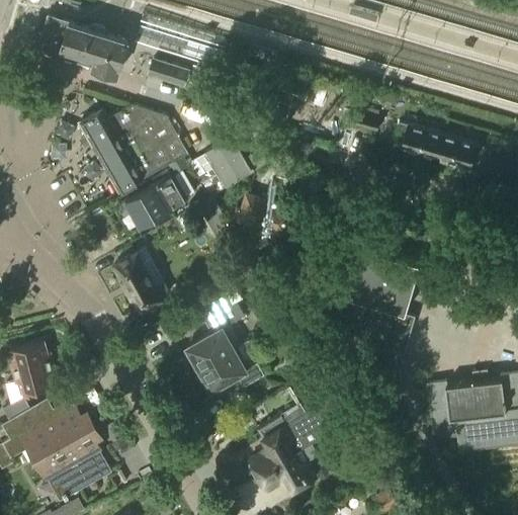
[(110,34),(108,34),(91,29),(91,28),(89,27),(89,28),(72,23),(72,22),(70,22),(52,17),(52,16),(49,15),(49,18),(39,48),(38,50),(41,51),(41,50),(60,56),(62,57),(78,62),(81,63),(81,62),(97,67),(97,68),(100,69),(100,68),(116,73),(116,74),(118,74),(119,72),(121,65),(122,63),(121,63),(128,43),(130,40),(126,39),(126,40),(110,34)]
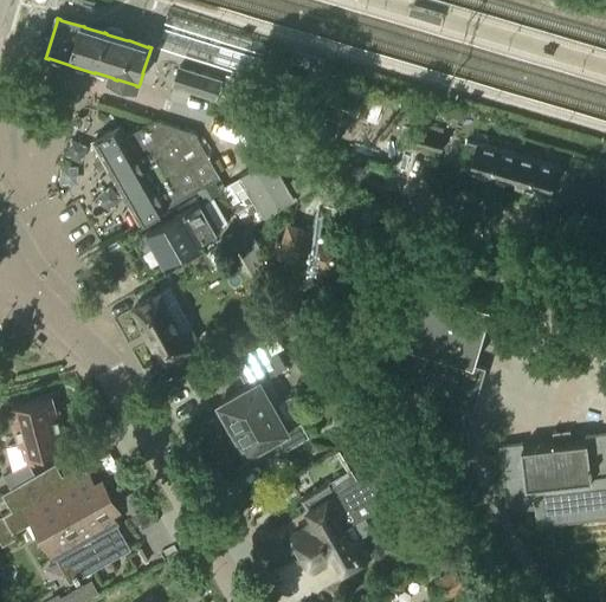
[(175,86),(217,99),(221,82),(181,69),(175,86)]
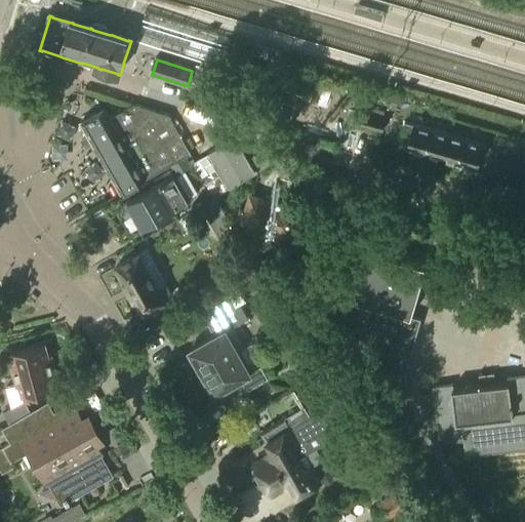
[(301,99),(306,86),(284,80),(273,119),(291,125),(299,99),(301,99)]
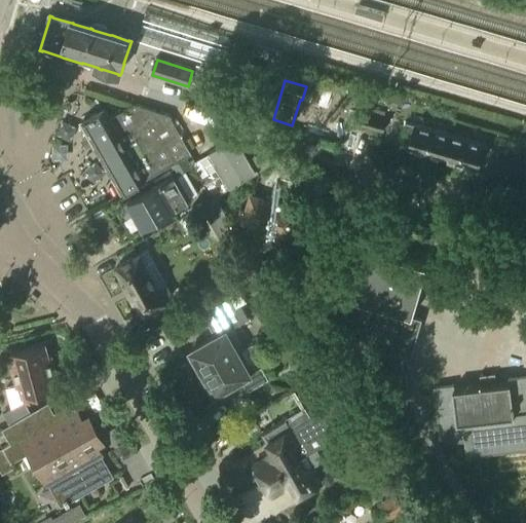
[(306,98),(301,111),(310,114),(304,131),(333,141),(344,110),(306,98)]
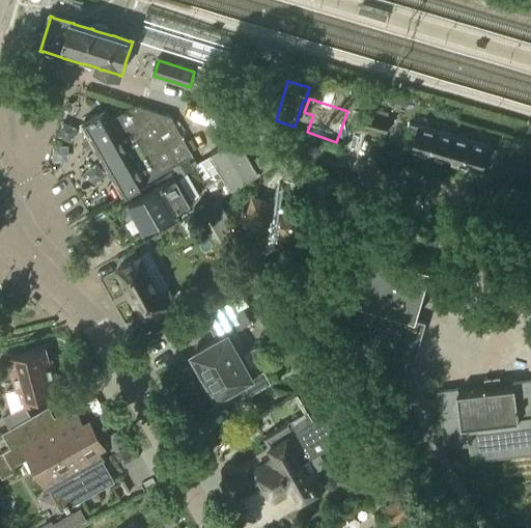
[(106,112),(83,126),(124,197),(194,158),(171,118),(137,107),(111,122),(106,112)]
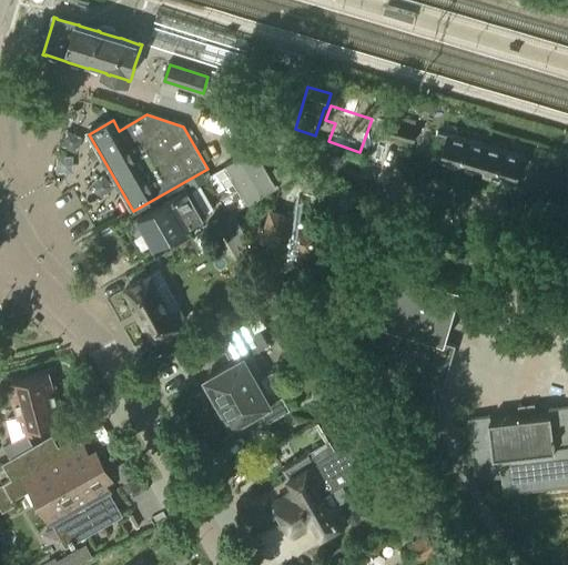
[(391,139),(412,145),(417,130),(395,123),(391,139)]
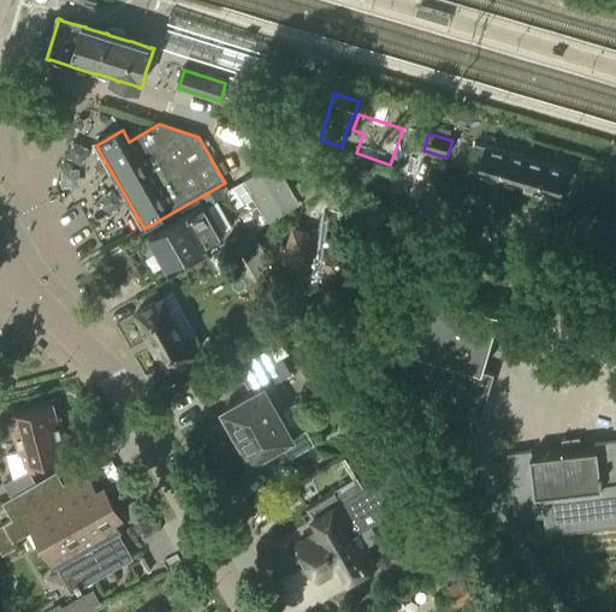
[(520,185),(527,159),(489,147),(487,149),(478,146),(473,164),(483,167),(480,174),(520,185)]
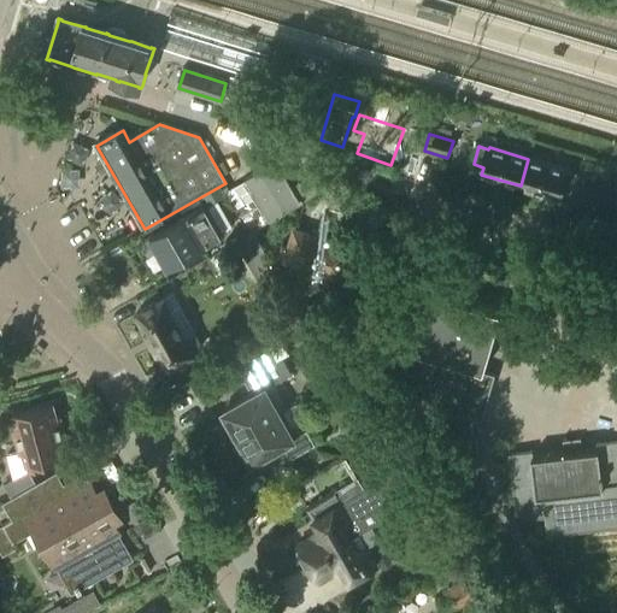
[(566,171),(528,159),(521,186),(559,198),(562,190),(571,194),(577,176),(566,172),(566,171)]
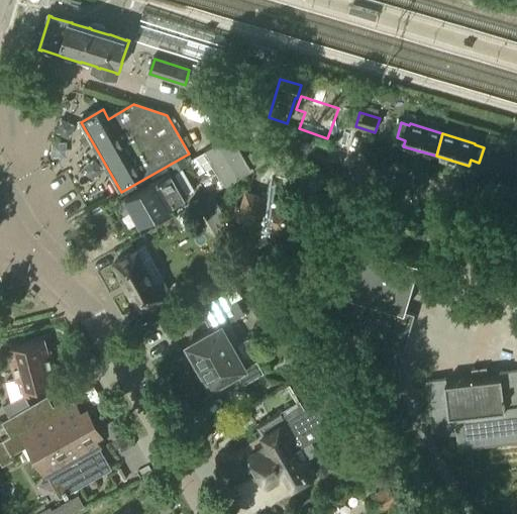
[(207,153),(227,188),(274,160),(267,147),(245,160),(232,137),(206,152),(207,153)]
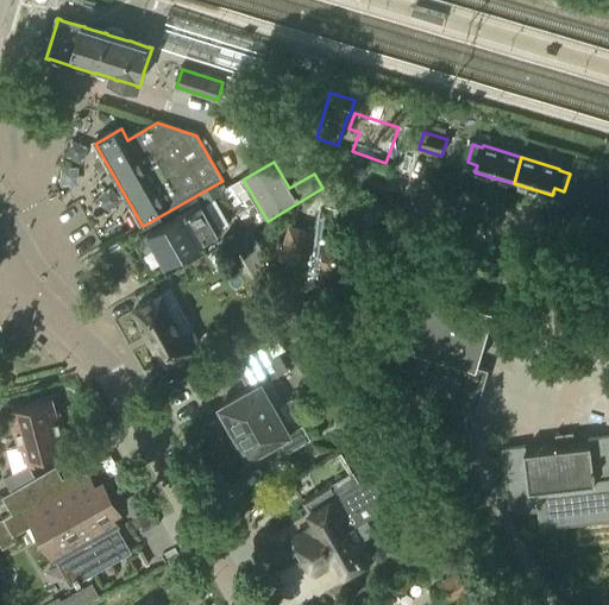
[(251,231),(268,221),(244,181),(227,190),(251,231)]
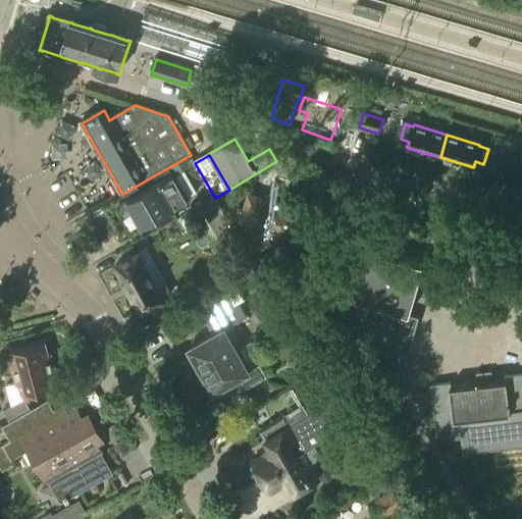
[(521,160),(504,155),(500,169),(519,174),(521,165),(521,160)]
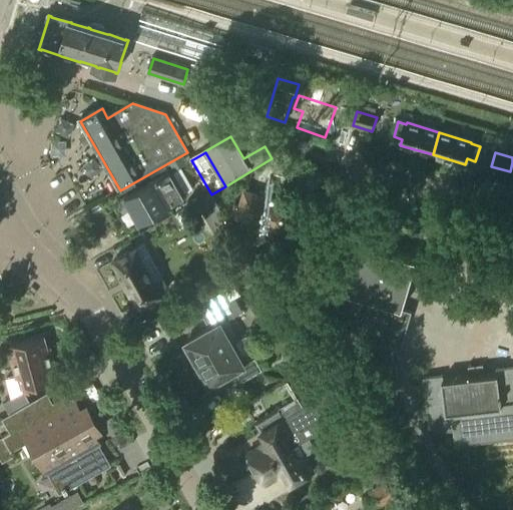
[(162,177),(153,182),(124,198),(125,200),(127,199),(140,223),(139,224),(140,225),(186,199),(171,172),(162,177)]
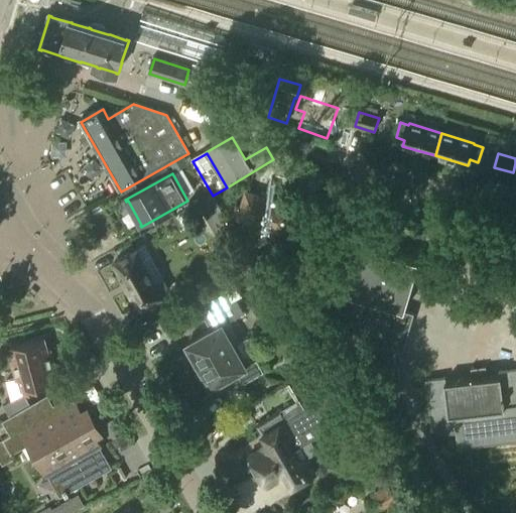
[(239,220),(239,221),(262,228),(287,236),(295,210),(247,195),(242,210),(237,208),(234,219),(239,220)]
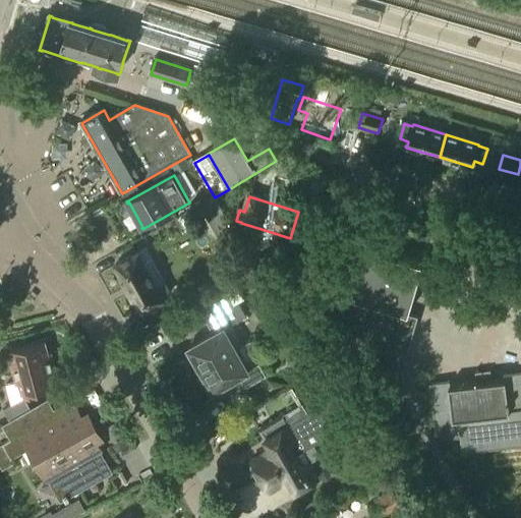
[(354,319),(348,340),(365,345),(366,340),(391,347),(390,352),(407,357),(418,319),(408,315),(423,267),(338,241),(319,308),(354,319)]
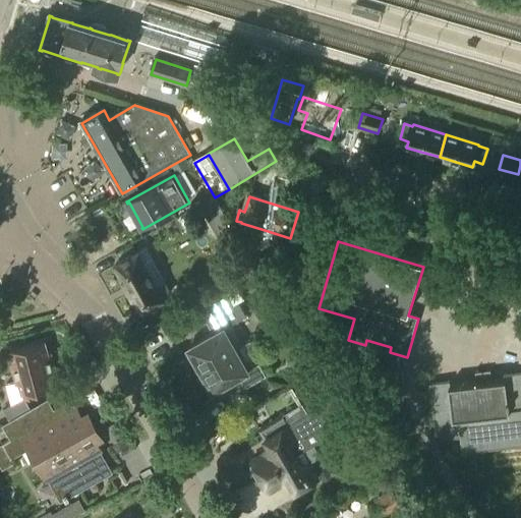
[(137,254),(117,266),(125,281),(124,281),(133,298),(135,297),(143,311),(165,299),(165,298),(172,294),(147,249),(137,254)]
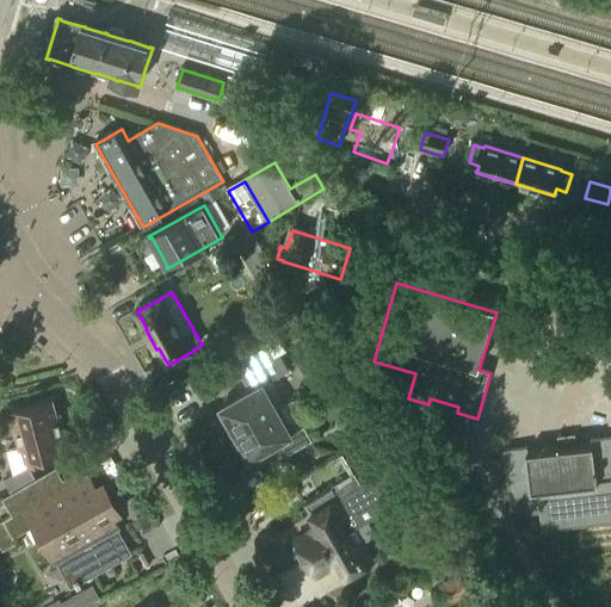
[(318,327),(300,338),(308,351),(326,340),(318,327)]
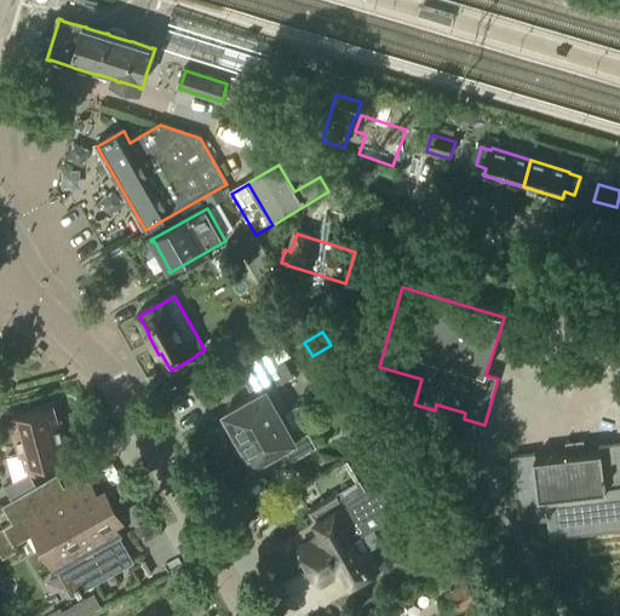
[(274,389),(280,385),(293,378),(285,362),(279,364),(270,351),(237,369),(246,385),(253,398),(224,415),(225,419),(223,420),(230,432),(233,431),(239,441),(281,418),(271,401),(280,397),(274,389)]
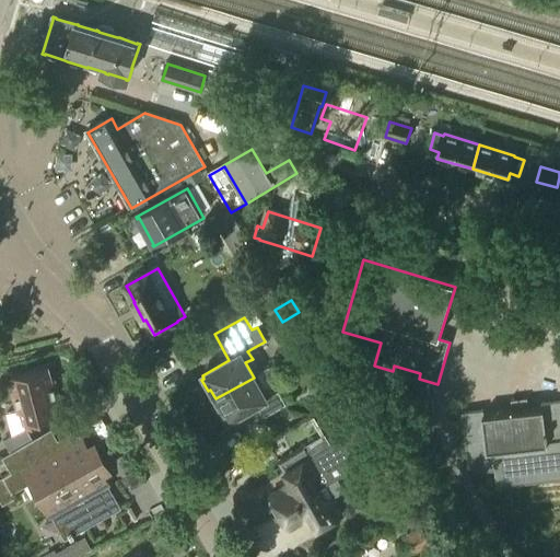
[(18,413),(8,415),(14,437),(4,442),(11,455),(34,442),(27,431),(41,428),(38,419),(60,414),(58,403),(61,402),(56,383),(53,383),(49,370),(12,380),(16,393),(13,394),(18,413)]
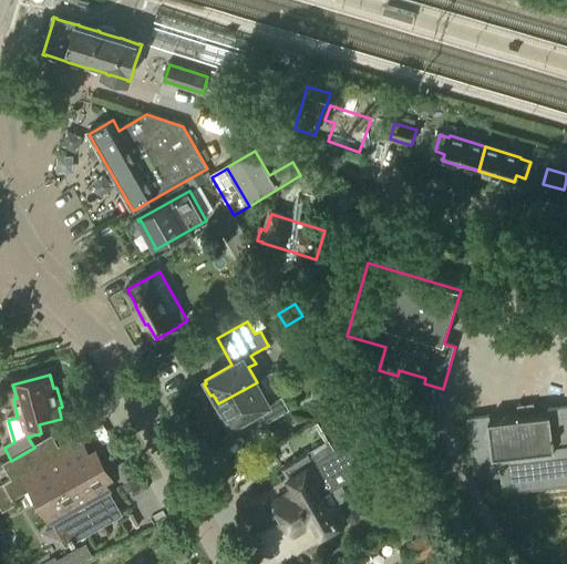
[(257,382),(218,403),(224,413),(222,414),(227,426),(229,424),(232,428),(259,412),(266,424),(289,411),(281,398),(276,400),(271,392),(265,396),(257,382)]
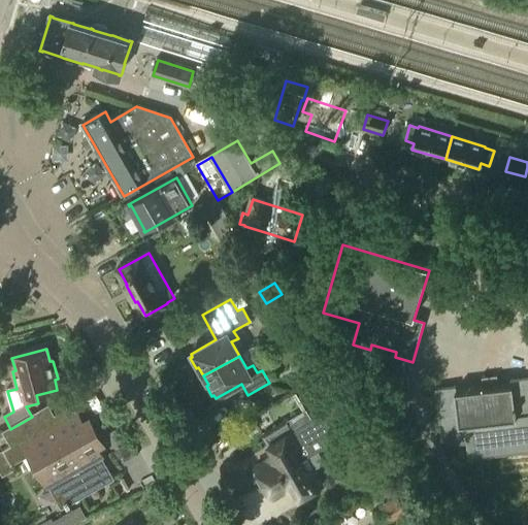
[(301,358),(297,375),(311,379),(316,361),(301,358)]
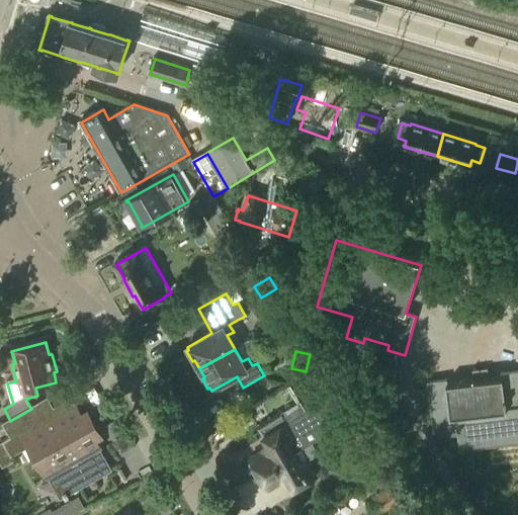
[(445,382),(430,384),(434,420),(432,420),(433,431),(435,431),(436,437),(459,434),(461,448),(517,441),(517,373),(504,375),(502,375),(502,379),(489,381),(488,371),(472,372),(475,383),(459,384),(448,385),(447,381),(445,381),(445,382)]
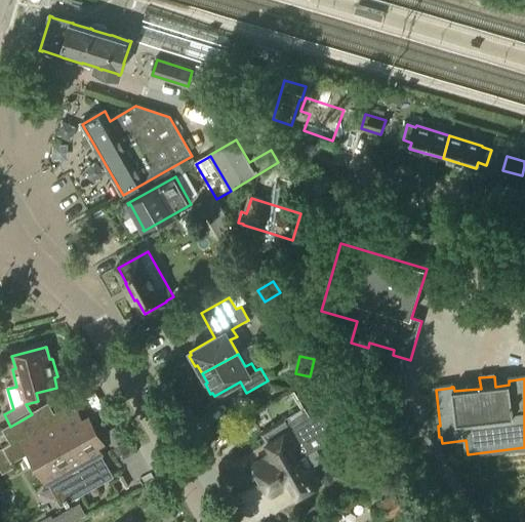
[(256,469),(253,474),(259,484),(300,460),(316,451),(350,433),(360,427),(341,396),(316,410),(319,414),(310,419),(304,409),(285,419),(290,431),(267,444),(273,455),(254,466),(256,469)]
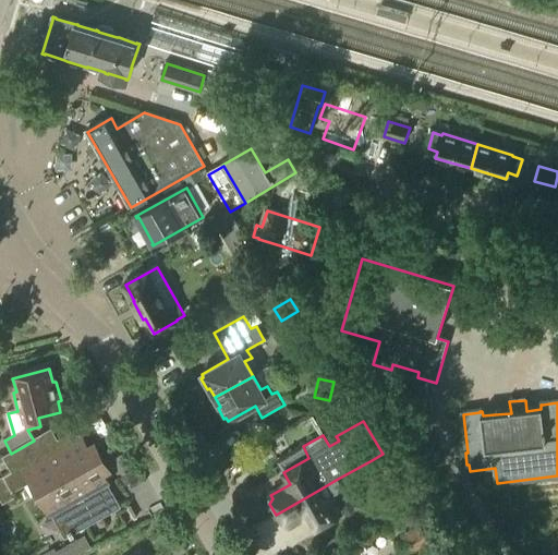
[(65,541),(122,508),(104,478),(108,475),(93,450),(89,453),(77,431),(57,443),(50,432),(4,458),(13,473),(3,479),(13,494),(33,483),(65,541)]
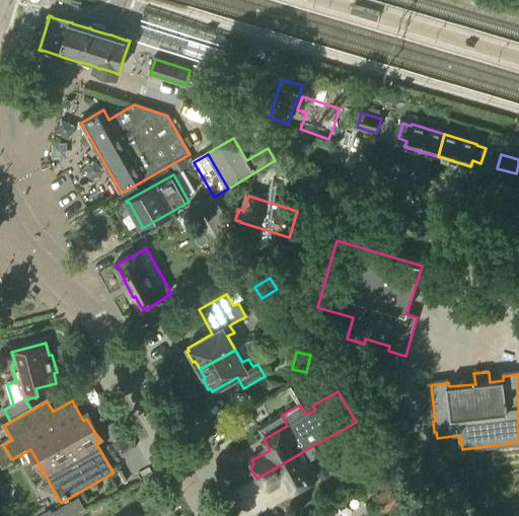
[(365,439),(356,422),(346,428),(356,445),(365,439)]
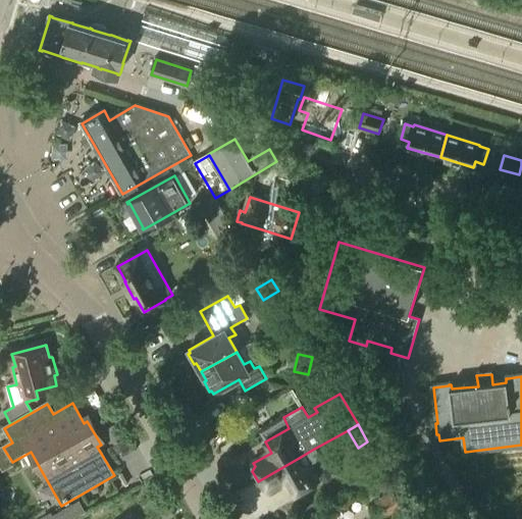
[(299,458),(258,481),(264,491),(269,491),(270,496),(290,484),(296,496),(320,481),(311,465),(320,460),(314,449),(299,458)]
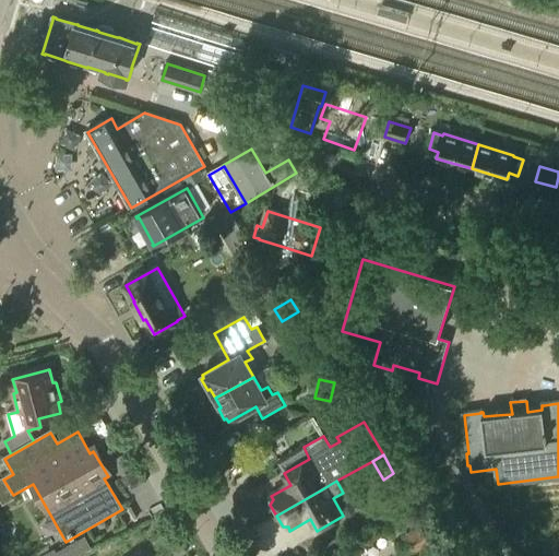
[(411,555),(430,545),(421,530),(395,545),(401,555),(411,555)]
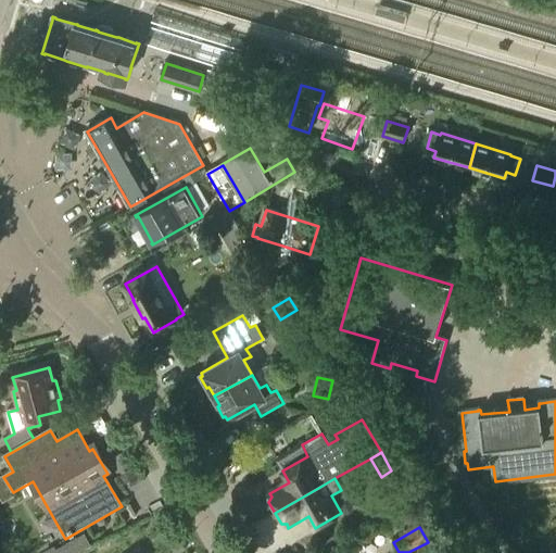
[(76,552),(90,545),(84,533),(55,549),(53,545),(43,551),(43,552),(76,552)]
